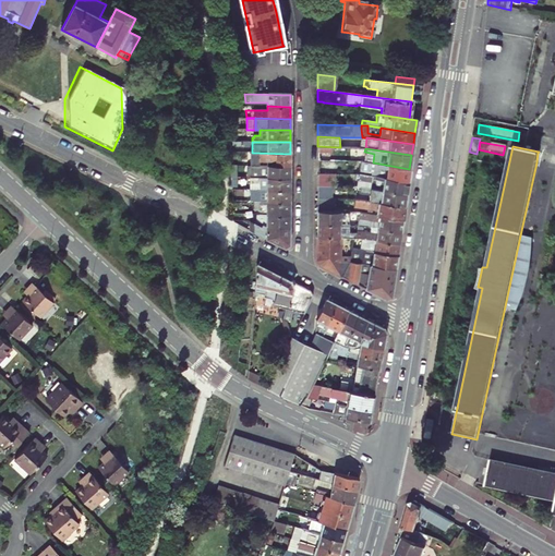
[(554,152),(551,152),(550,156),(538,153),(537,162),(549,165),(547,169),(554,170),(554,152)]
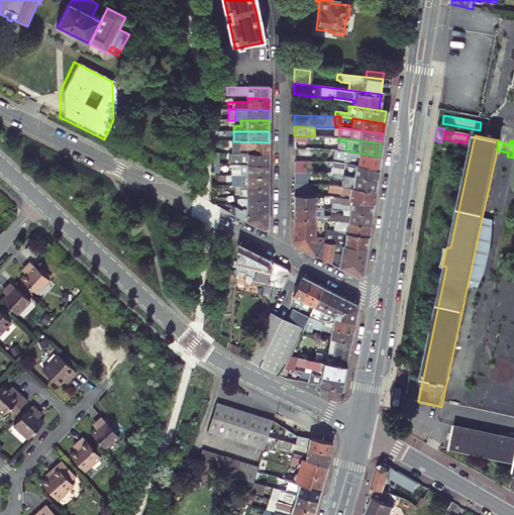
[(233,141),(230,141),(230,150),(254,150),(254,155),(269,155),(269,142),(233,141)]
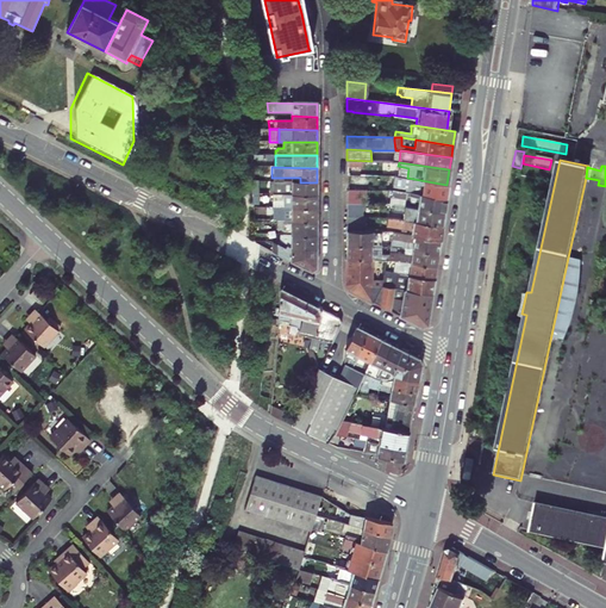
[(400,177),(399,192),(445,198),(447,185),(407,178),(400,177)]
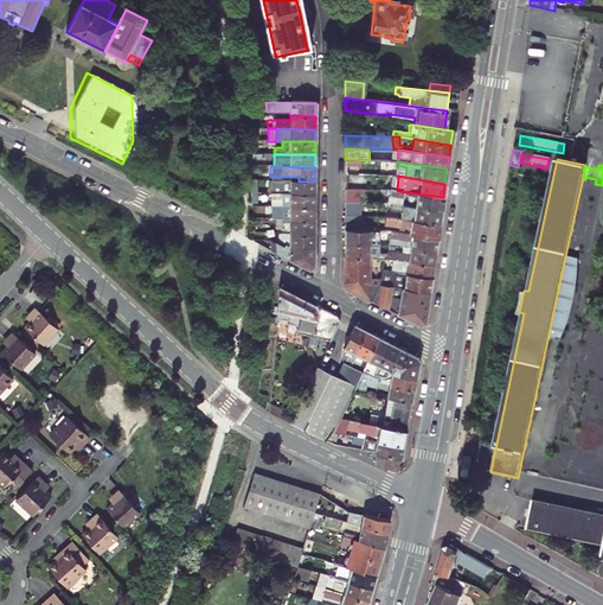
[(315,182),(299,182),(271,180),(271,193),(315,195),(315,182)]
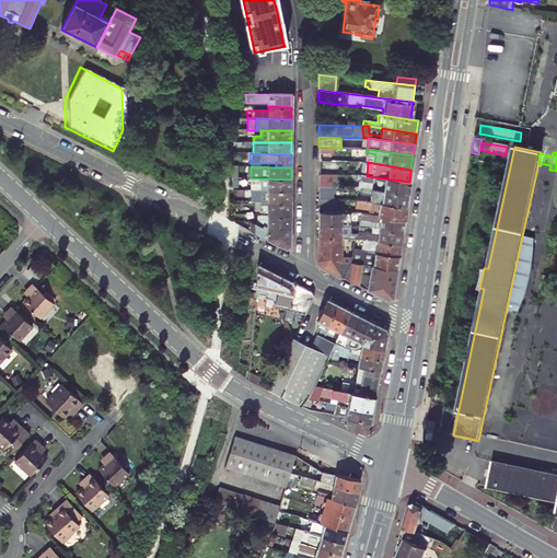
[(317,174),(317,187),(332,187),(336,187),(336,175),(317,174)]
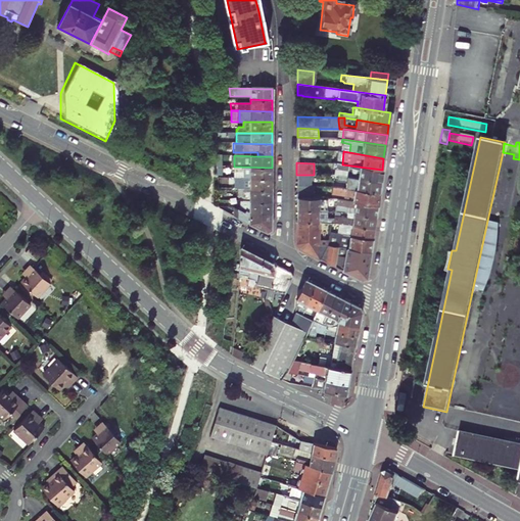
[(346,171),(346,176),(380,182),(382,170),(342,164),(337,163),(331,163),(331,169),(346,171)]
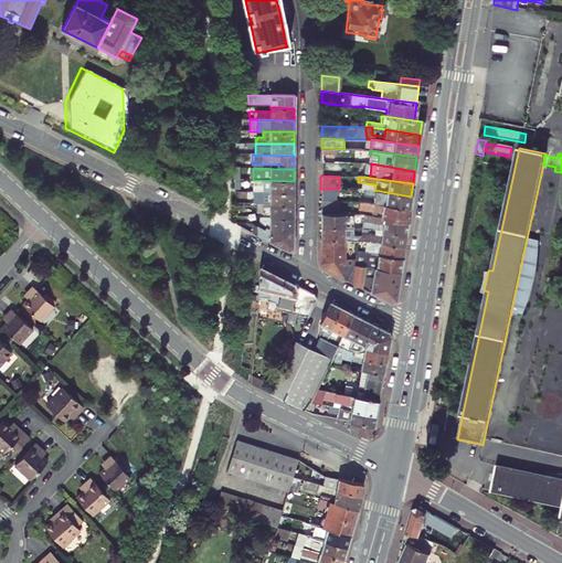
[(253,180),(253,192),(256,192),(293,193),(294,181),(253,180)]
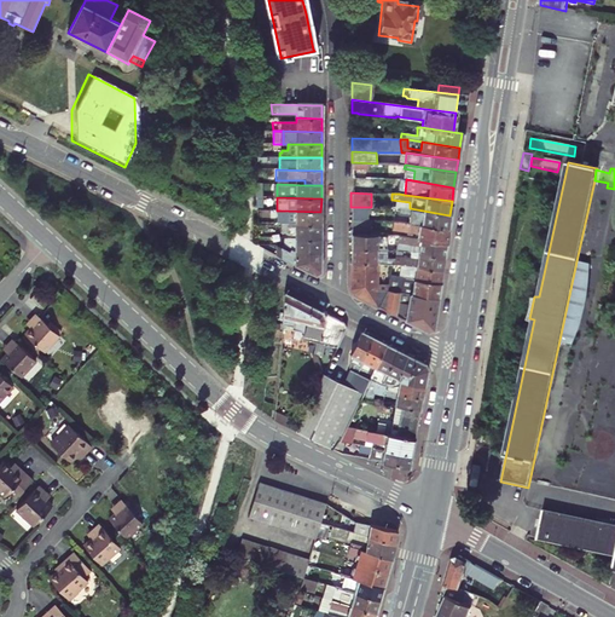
[(366,207),(350,207),(350,217),(366,217),(366,207)]
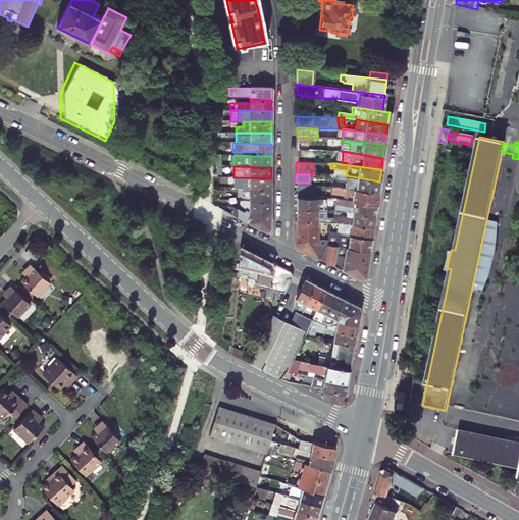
[(346,182),(345,188),(378,193),(379,182),(346,175),(338,174),(336,179),(346,182)]
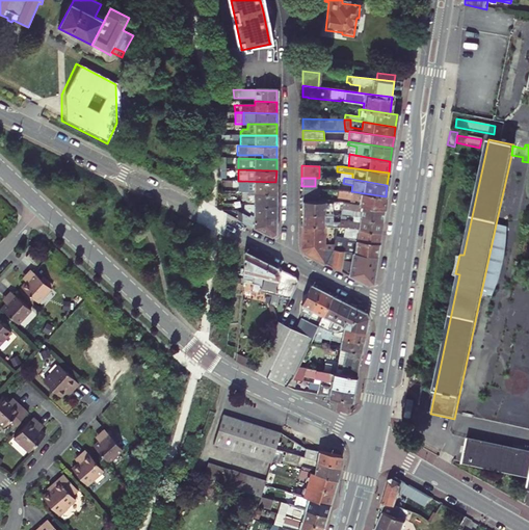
[(275,182),(241,181),(241,193),(275,193),(275,182)]
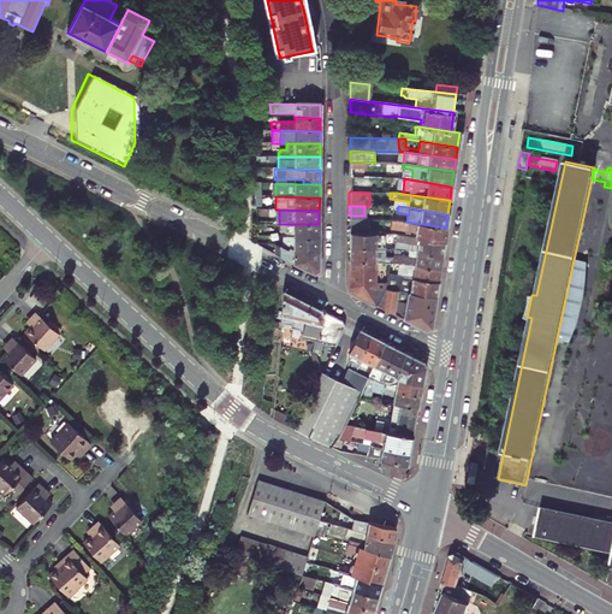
[(349,219),(349,234),(368,234),(368,220),(349,219)]
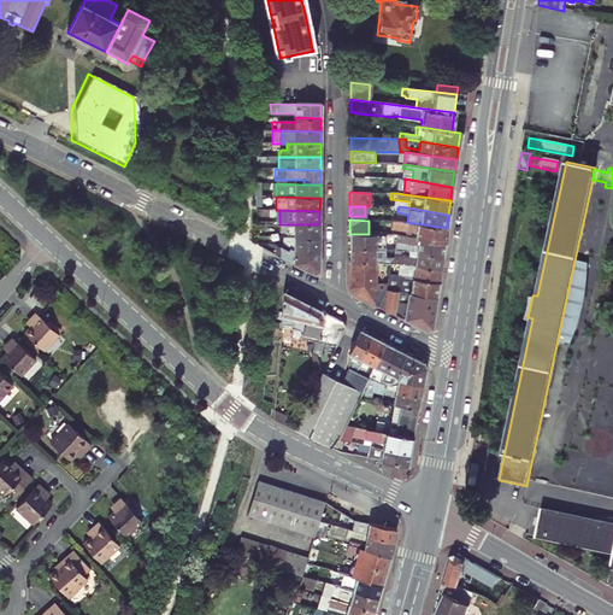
[(447,228),(407,222),(396,221),(384,221),(385,227),(416,233),(414,238),(444,241),(447,228)]
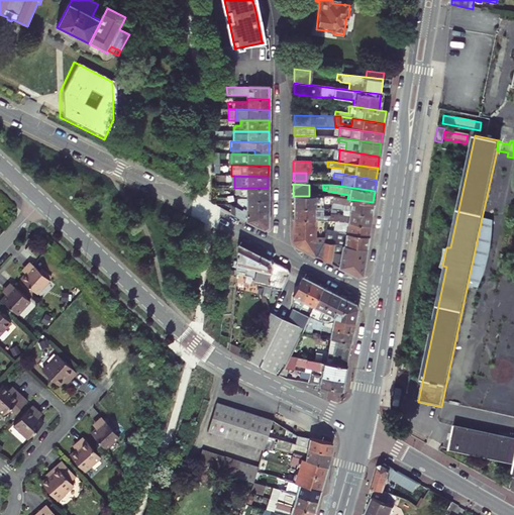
[(268,188),(234,188),(233,188),(233,199),(236,199),(268,199),(268,188)]
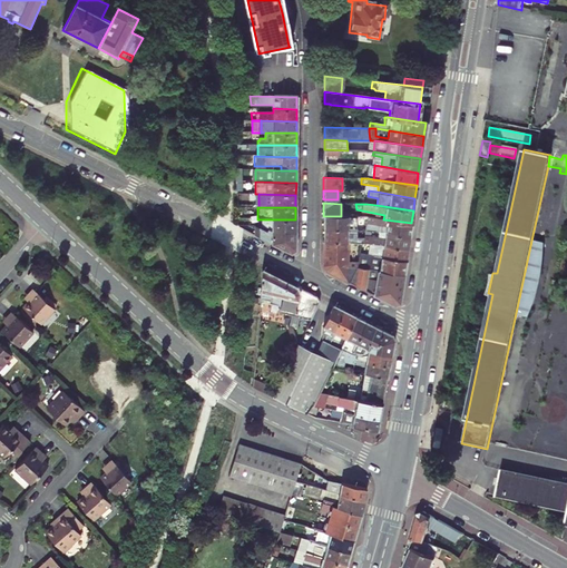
[(323,216),(323,229),(348,229),(346,223),(361,223),(361,216),(341,216),(323,216)]
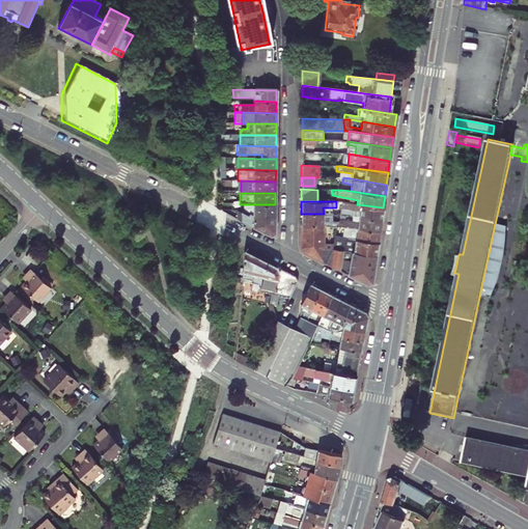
[(383,207),(357,204),(340,201),(340,210),(359,213),(358,217),(381,221),(383,207)]
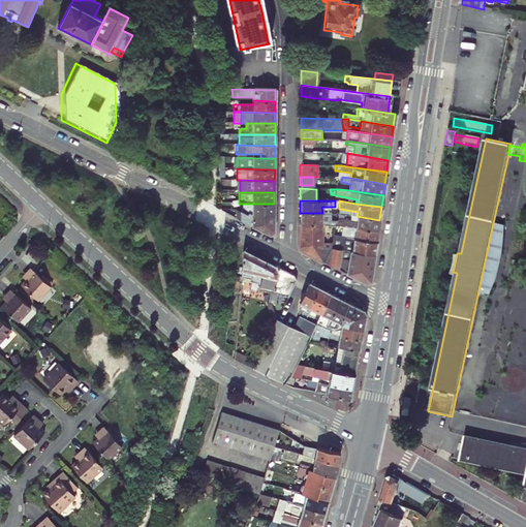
[(274,204),(242,204),(241,210),(253,216),(274,215),(274,204)]
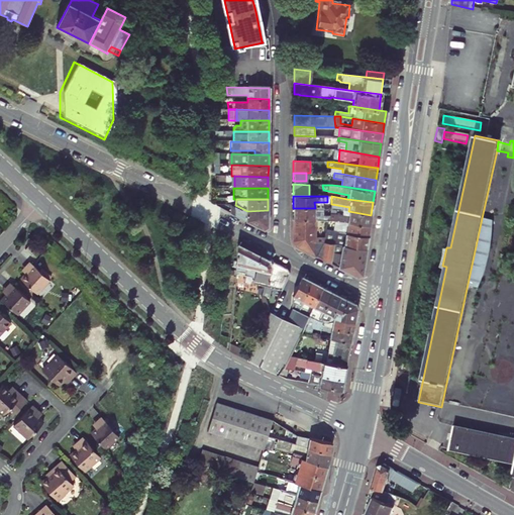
[(268,225),(268,210),(247,211),(235,205),(232,204),(229,204),(229,213),(231,213),(264,229),(268,225)]
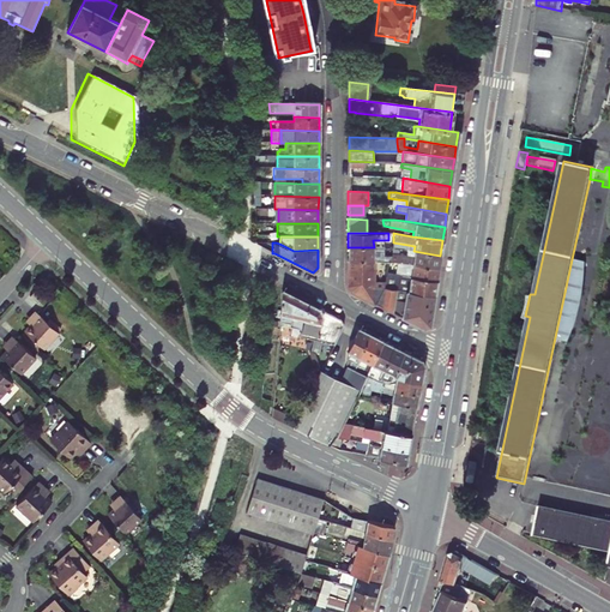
[(374,247),(348,247),(348,261),(386,262),(388,262),(388,255),(374,253),(374,247)]
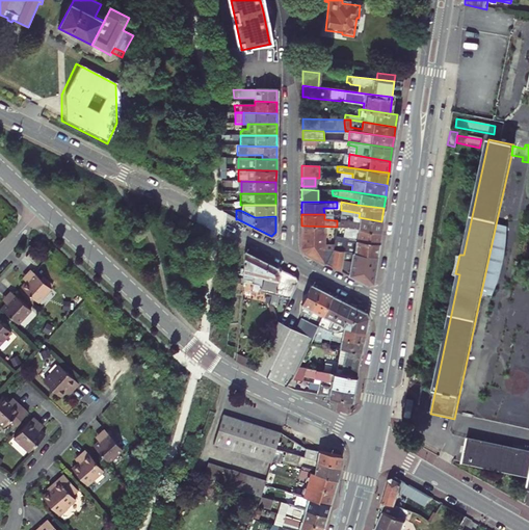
[(381,221),(359,217),(359,223),(345,222),(345,228),(348,228),(380,232),(381,221)]
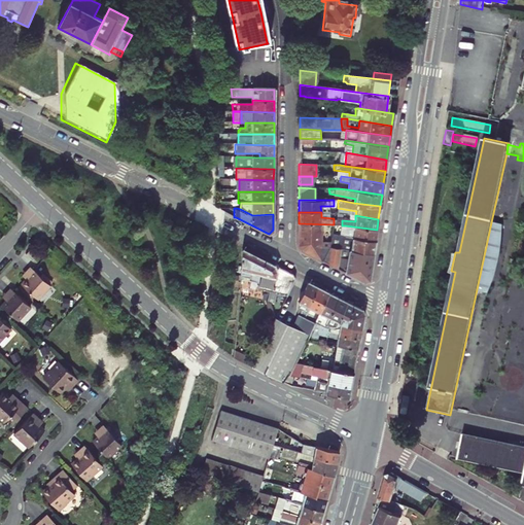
[(491,222),(477,289),(492,292),(507,225),(491,222)]
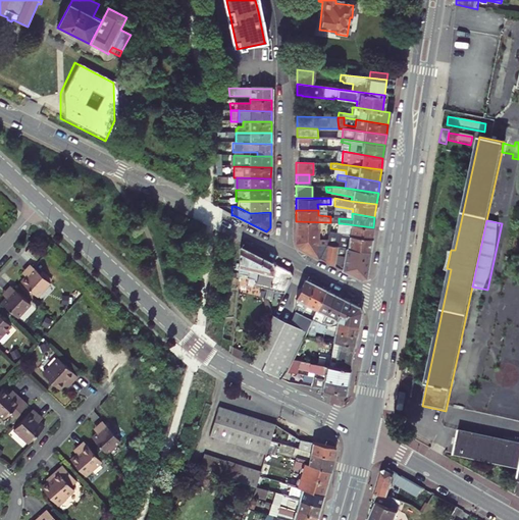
[(328,222),(296,221),(295,243),(297,248),(318,258),(326,247),(328,234),(328,232),(328,222)]
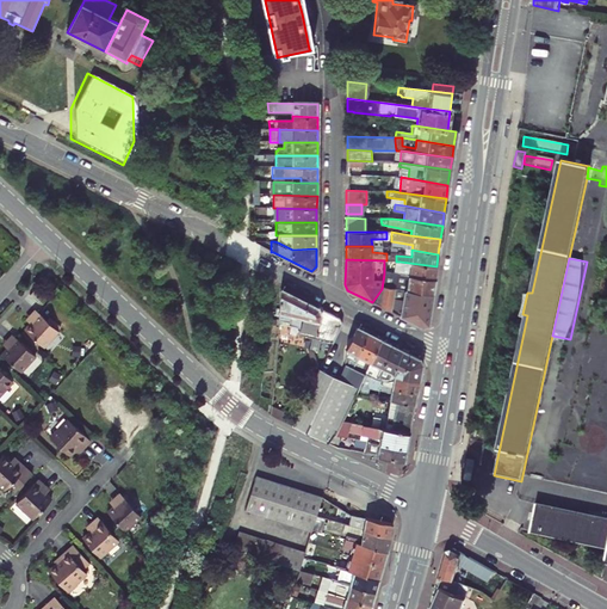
[(394,270),(392,275),(434,280),(437,266),(400,262),(400,271),(394,270)]
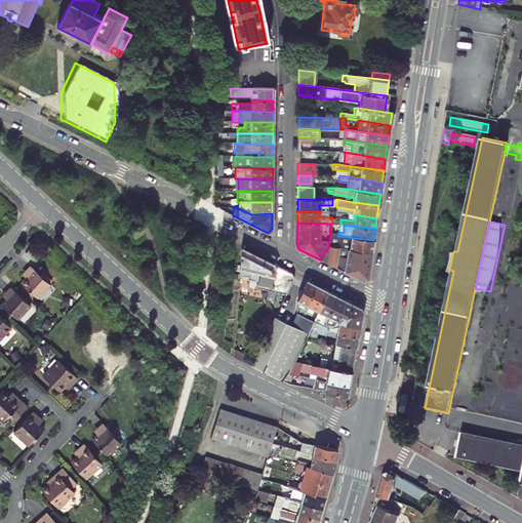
[(337,236),(330,235),(328,248),(320,259),(361,281),(368,278),(373,240),(337,236)]
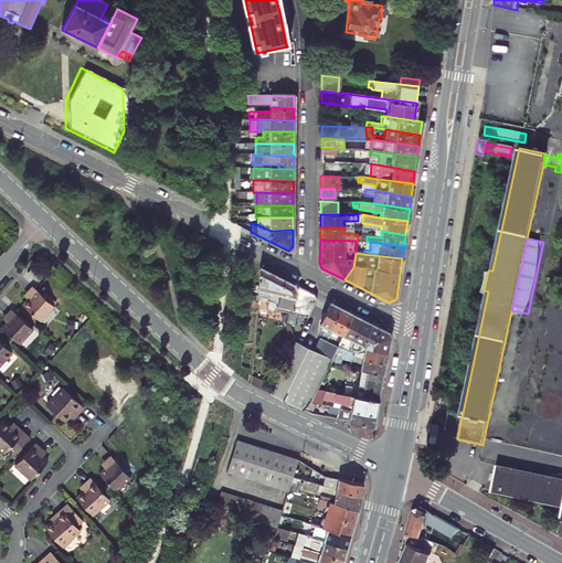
[(294,285),(260,267),(258,299),(277,305),(277,309),(289,312),(293,314),(295,306),(293,306),(296,290),(294,285)]
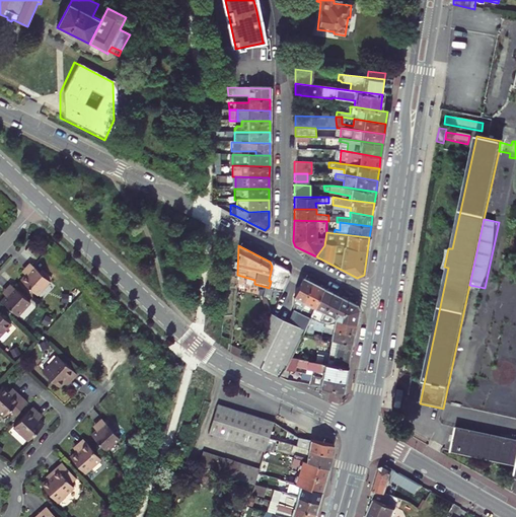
[(289,271),(270,262),(272,267),(269,281),(271,281),(269,288),(266,287),(263,297),(277,301),(280,292),(282,292),(290,276),(289,271)]
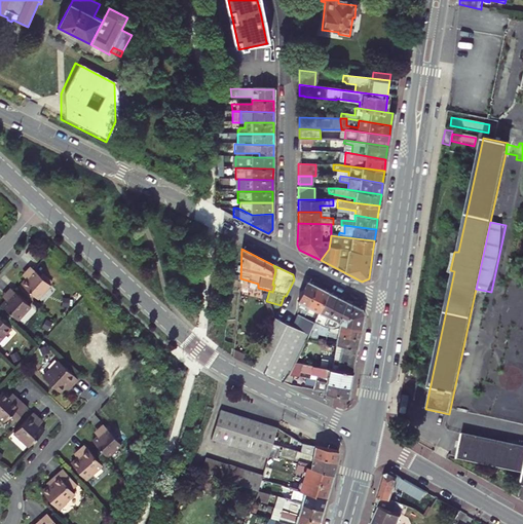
[(38,300),(51,287),(31,267),(25,273),(27,275),(25,277),(27,279),(23,284),(38,300)]
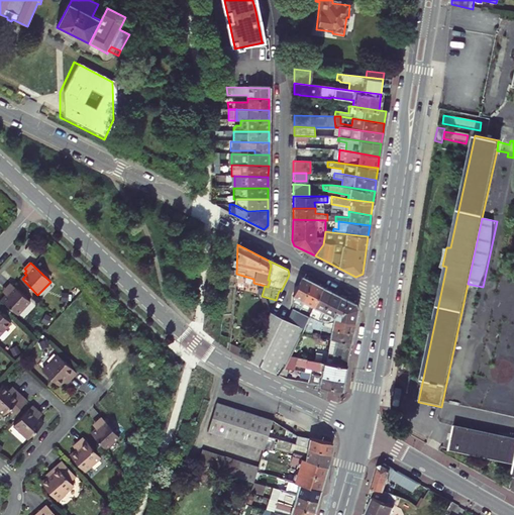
[(299,312),(312,282),(302,277),(293,297),(292,309),(299,312)]
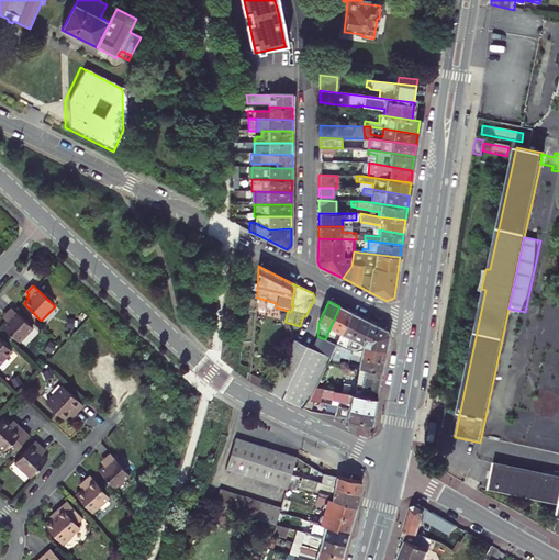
[(350,312),(339,306),(325,339),(336,345),(350,312)]
